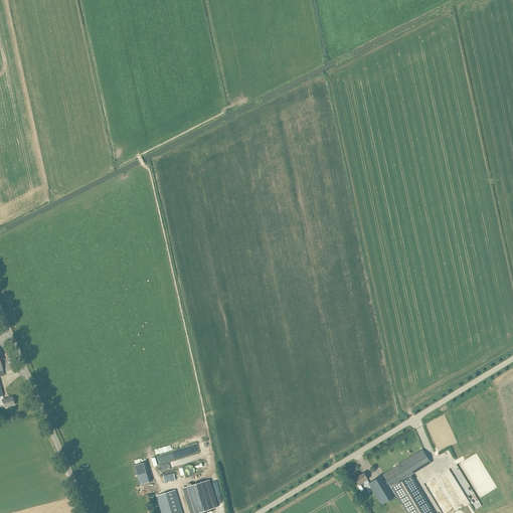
[(0,376),(0,395),(2,402),(5,401),(6,405),(16,403),(14,394),(5,397),(4,394),(5,393),(0,376)]
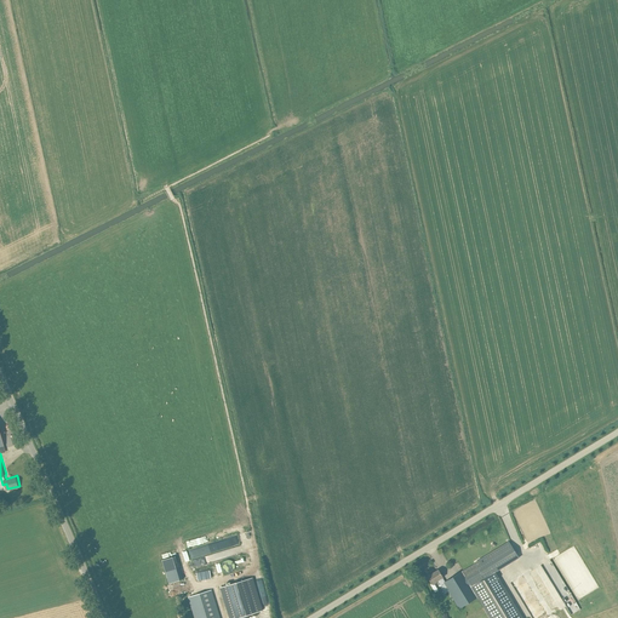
[(242,533),(190,547),(193,558),(194,558),(196,564),(216,559),(213,550),(245,542),(242,533)]
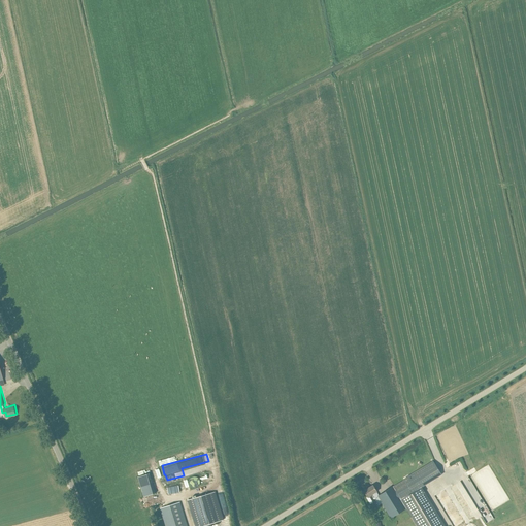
[(374,483),(365,489),(368,493),(369,495),(369,496),(370,496),(371,496),(372,496),(372,495),(372,494),(374,493),(377,498),(381,503),(384,501),(393,516),(400,512),(402,511),(407,507),(408,506),(417,521),(420,525),(448,525),(427,490),(426,490),(423,485),(444,473),(435,459),(405,478),(406,478),(381,493),(379,490),(374,483)]
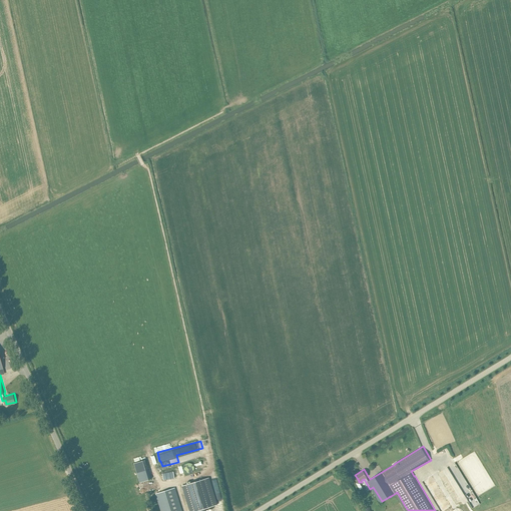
[(137,461),(142,480),(153,477),(148,458),(137,461)]
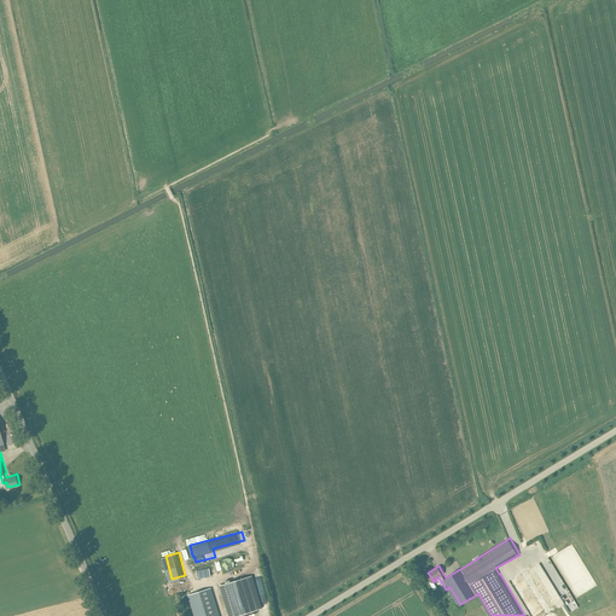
[(240,565),(249,563),(245,553),(237,556),(240,565)]
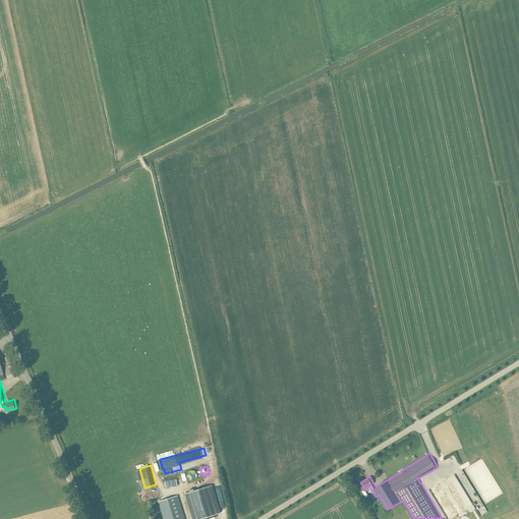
[(198,477),(198,476),(198,474),(198,473),(197,472),(196,471),(195,470),(194,469),(193,469),(191,469),(190,469),(189,469),(188,470),(187,471),(186,472),(185,473),(185,474),(184,475),(184,477),(185,478),(185,479),(186,480),(187,481),(188,482),(190,482),(191,483),(193,482),(194,482),(195,481),(196,480),(197,480),(198,478),(198,477)]
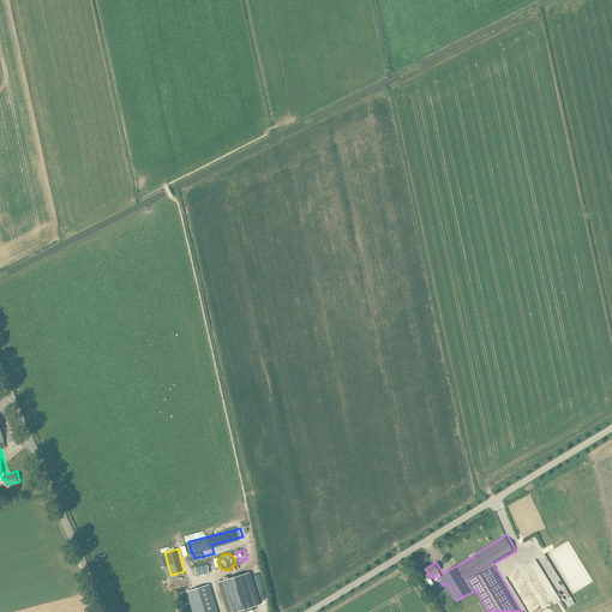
[(198,564),(199,573),(213,570),(211,562),(198,564)]
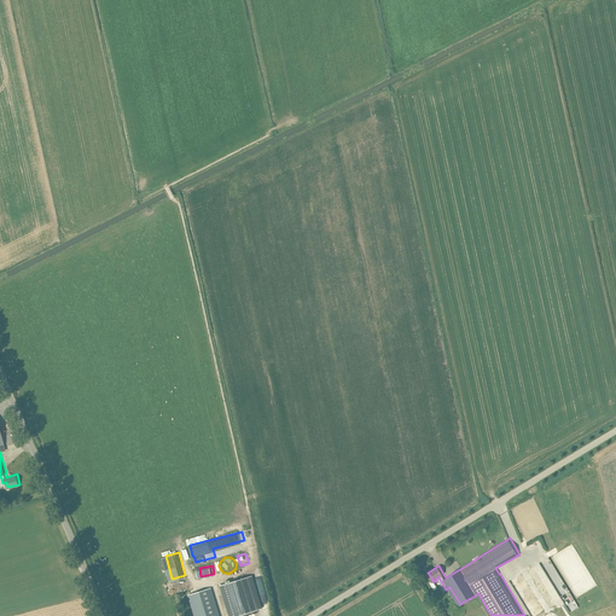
[(222,583),(232,615),(249,615),(250,615),(249,611),(263,606),(254,574),(222,583)]
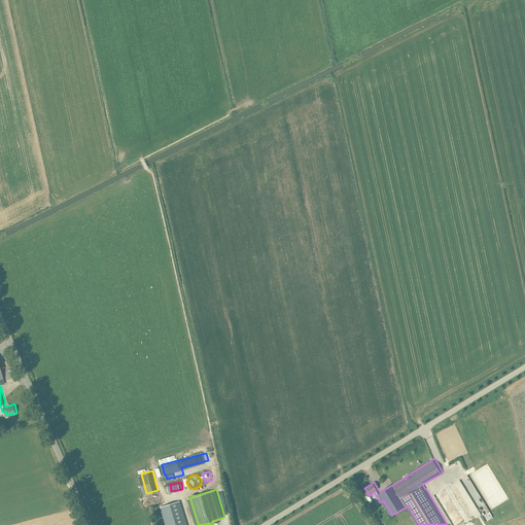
[(161,505),(167,524),(188,524),(181,499),(161,505)]
